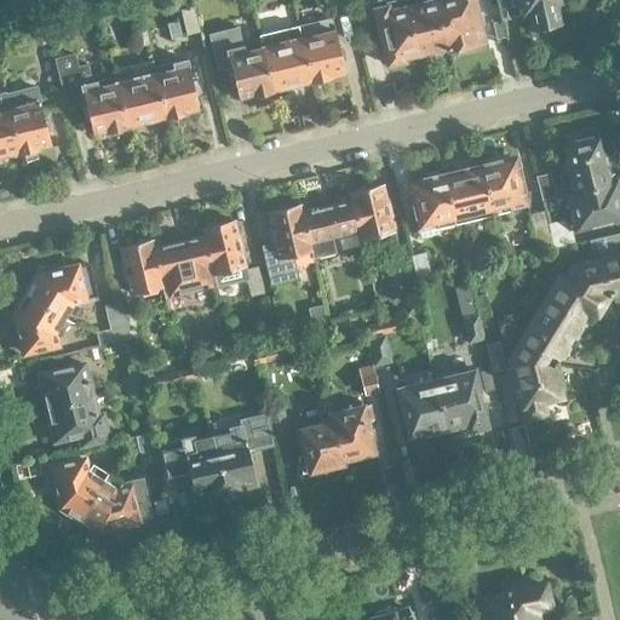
[(280,0),(283,16),(296,13),(292,0),(280,0)]
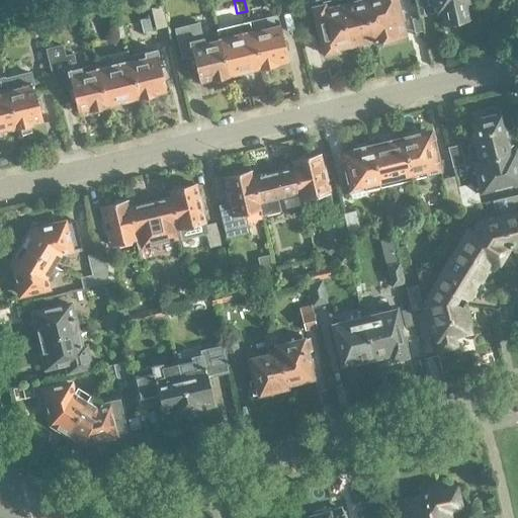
[(323,56),(337,52),(336,49),(349,46),(338,0),(327,0),(311,4),(323,56)]
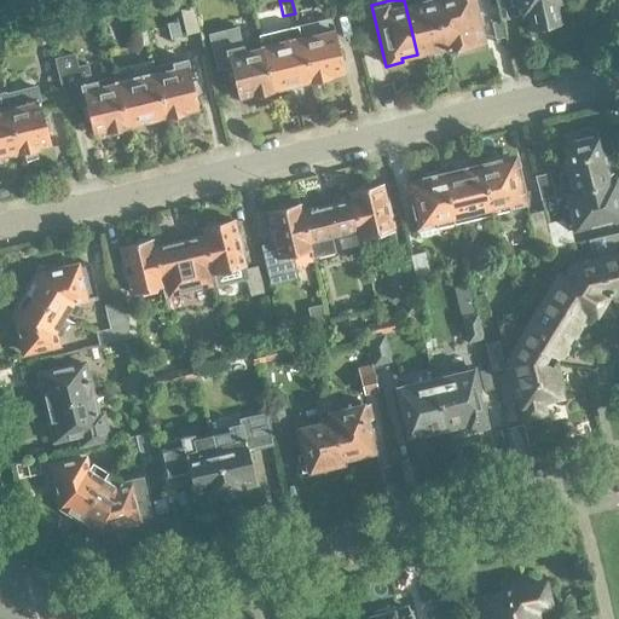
[(435,0),(404,0),(417,55),(445,48),(446,52),(447,52),(435,0)]
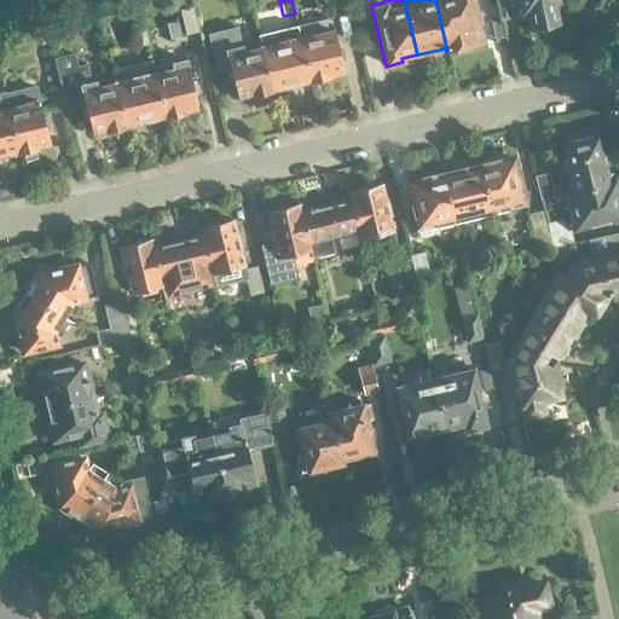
[(435,0),(447,52),(482,44),(472,0),(435,0)]
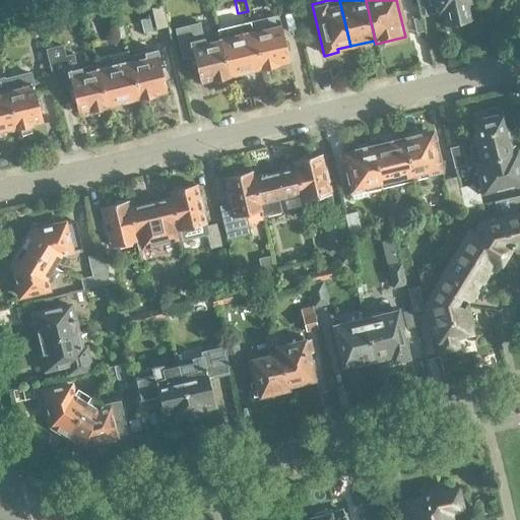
[(470,3),(469,0),(416,0),(420,17),(432,14),(442,12),(445,25),(469,20),(466,4),(470,3)]
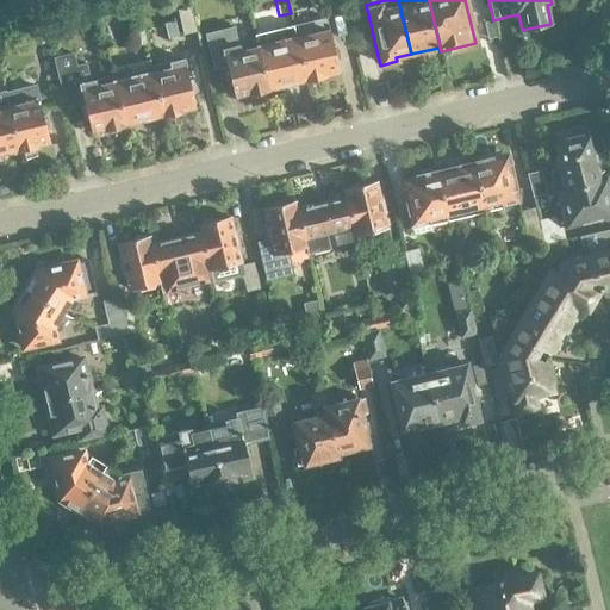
[(178,10),(184,35),(197,32),(191,6),(178,10)]
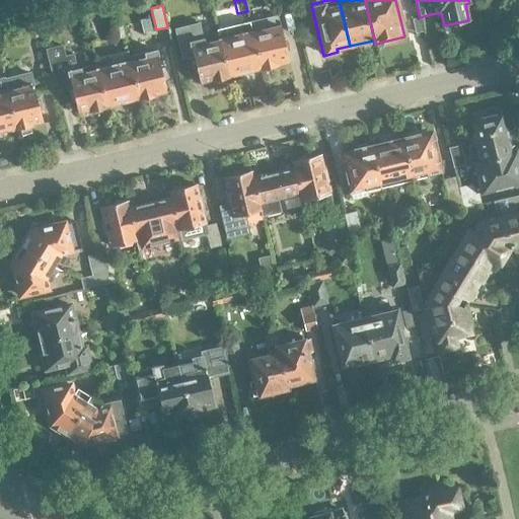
[(251,32),(260,70),(263,69),(267,72),(273,70),(275,67),(278,66),(278,64),(288,62),(279,20),(277,14),(249,21),(251,32)]
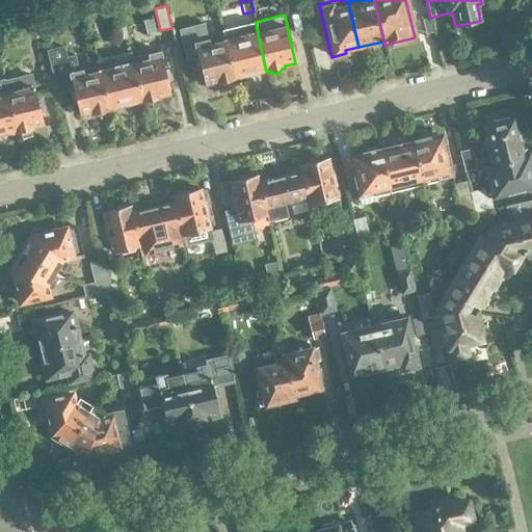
[(156,32),(153,19),(153,18),(143,20),(147,34),(156,32)]
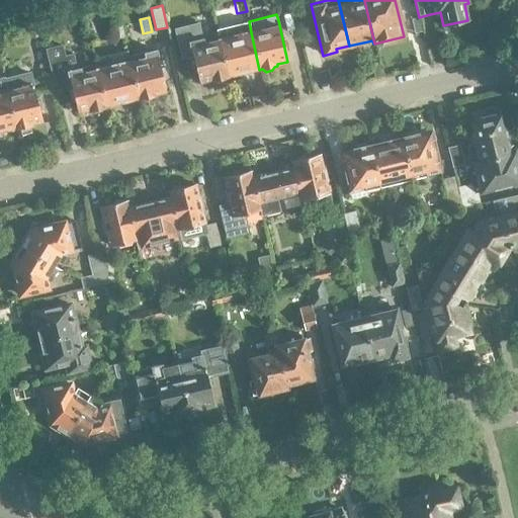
[(259,70),(251,32),(249,21),(235,24),(218,28),(219,35),(218,38),(219,39),(228,78),(229,77),(228,76),(258,69),(258,70),(259,70)]
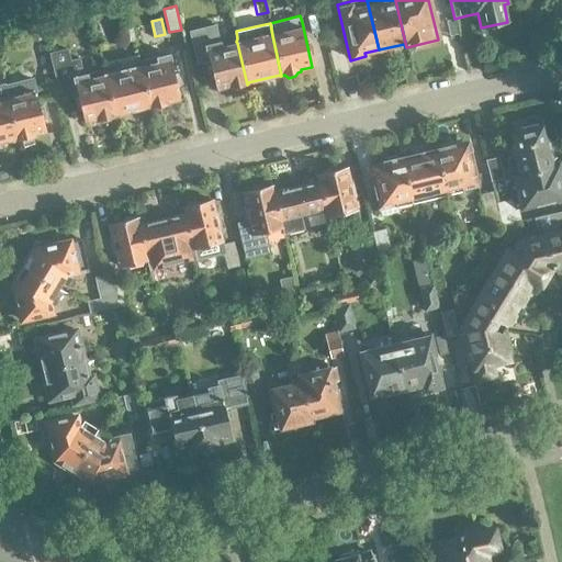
[(220,47),(218,43),(214,24),(187,31),(194,65),(209,62),(216,90),(226,87),(227,89),(231,88),(235,91),(242,89),(245,85),(247,85),(237,43),(220,47)]
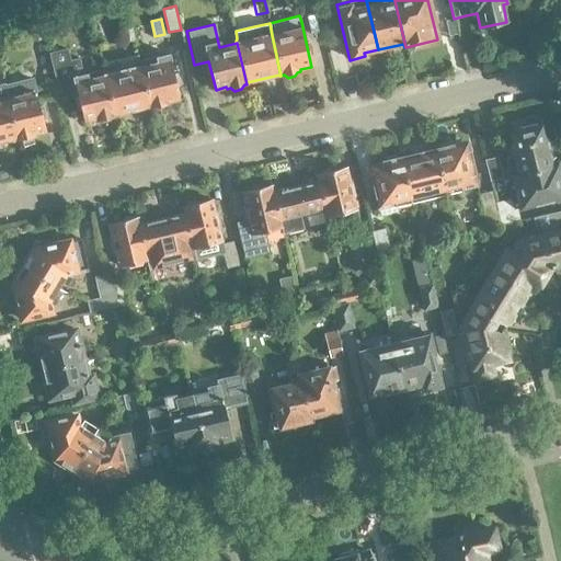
[(125,43),(135,41),(132,26),(122,29),(125,43)]
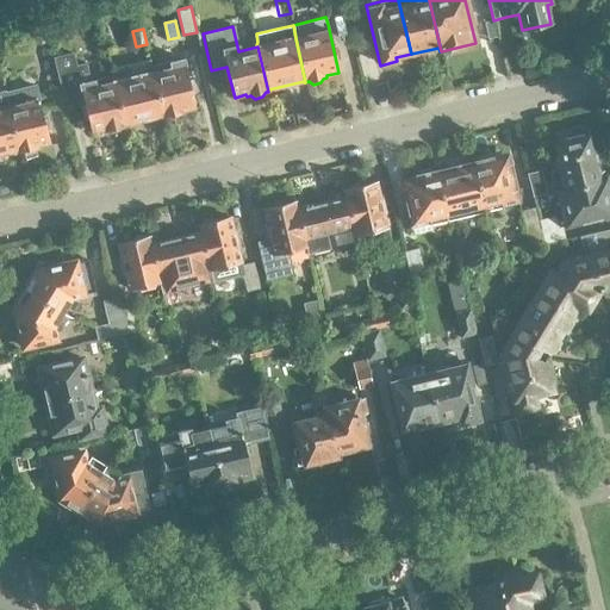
[(94,79),(91,79),(86,63),(76,66),(74,51),(53,57),(61,91),(81,85),(92,130),(103,128),(104,129),(109,129),(111,131),(120,129),(122,125),(126,125),(114,80),(113,80),(95,83),(94,79)]
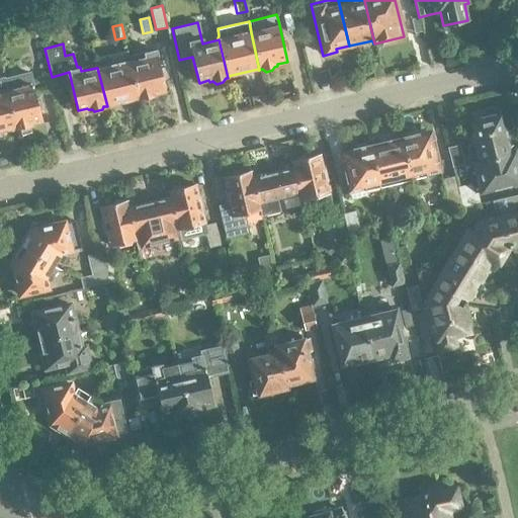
[(147,57),(128,60),(137,99),(144,97),(145,99),(151,98),(153,94),(156,94),(156,91),(165,89),(156,49),(146,51),(147,57)]
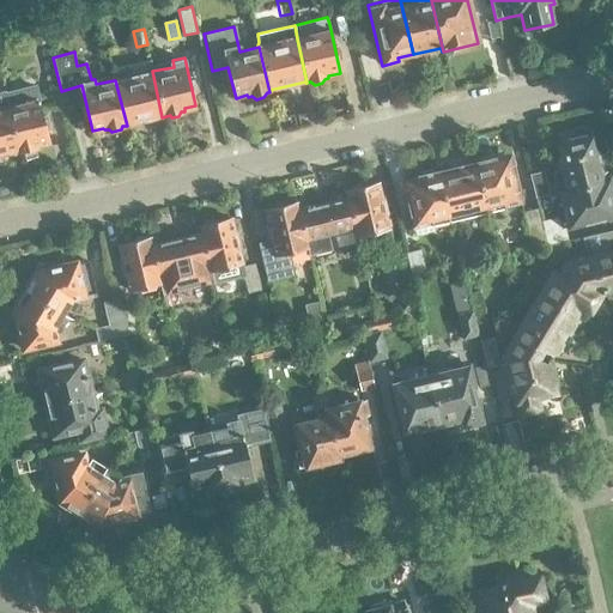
[(162,117),(152,71),(150,59),(115,66),(117,77),(114,78),(114,80),(115,80),(127,126),(127,125),(127,122),(161,115),(162,117)]
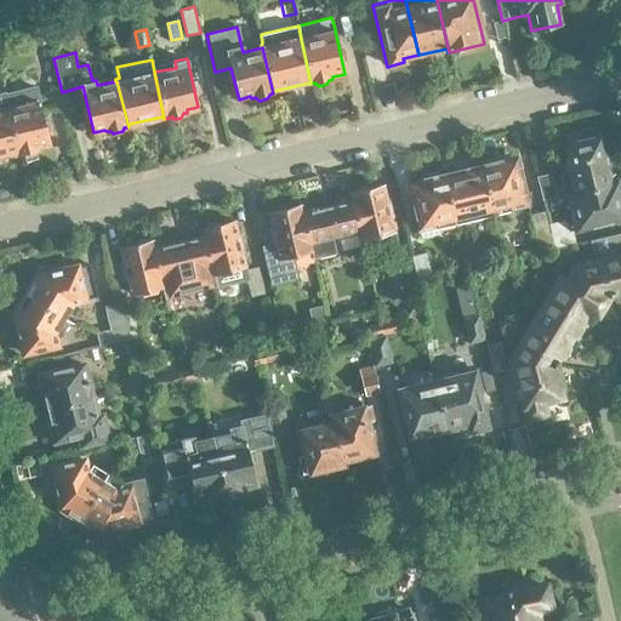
[(20,153),(39,148),(38,146),(51,143),(38,85),(5,93),(7,100),(9,108),(20,153)]
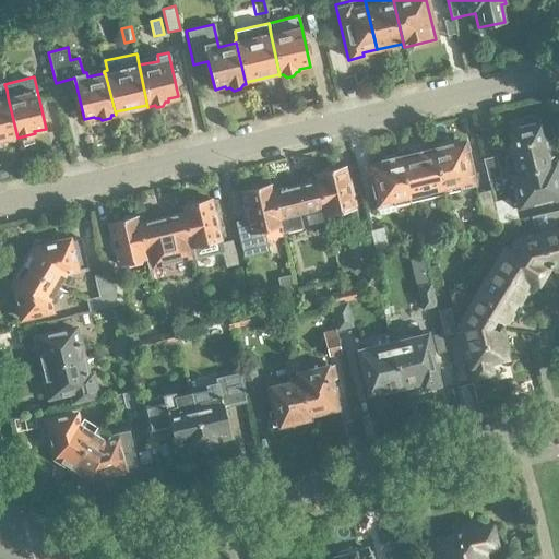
[(18,138),(8,97),(7,90),(0,91),(0,139),(16,135),(16,138),(18,138)]
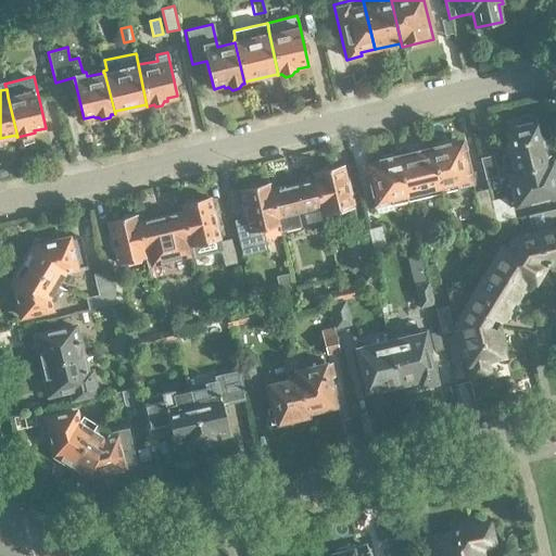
[(517,172),(547,165),(539,122),(506,129),(508,140),(507,140),(510,154),(505,155),(509,174),(517,172)]
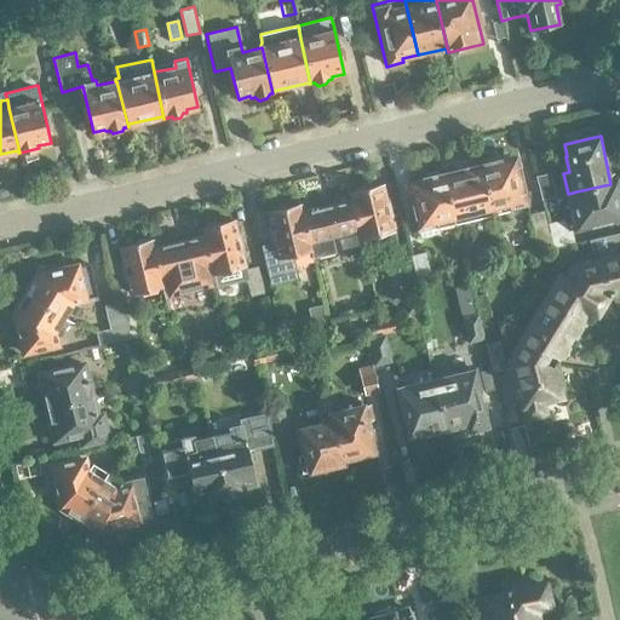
[(500,160),(482,164),(493,211),(509,207),(509,212),(528,207),(516,159),(501,162),(500,160)]
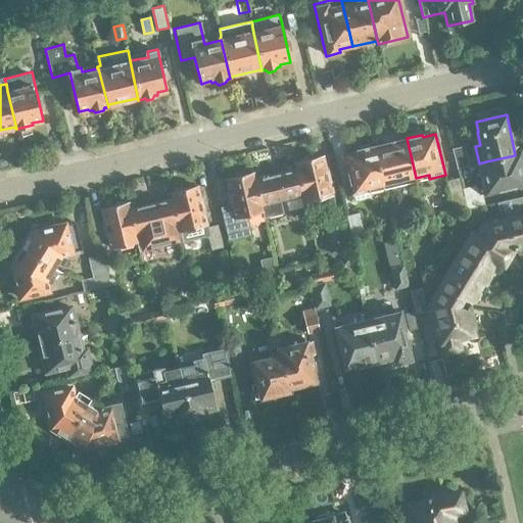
[(416,178),(407,138),(374,146),(384,186),(416,178)]
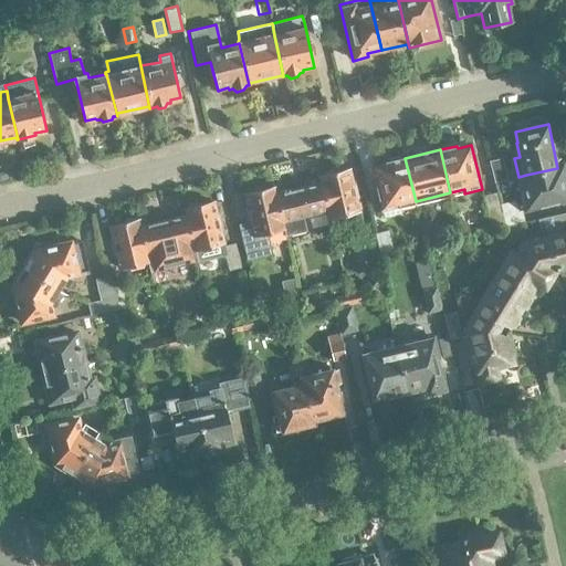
[(416,201),(405,158),(387,163),(388,165),(375,168),(385,212),(401,208),(400,205),(416,201)]
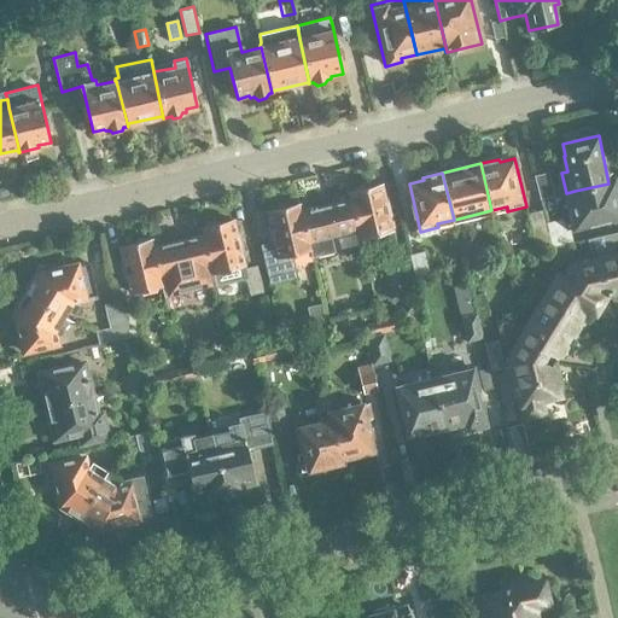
[(540,200),(554,197),(548,173),(534,175),(540,200)]
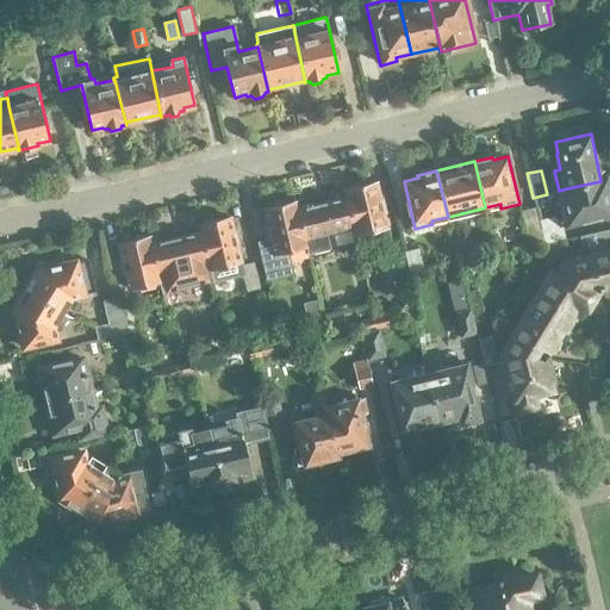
[(567,188),(559,191),(567,225),(586,222),(586,224),(603,219),(602,217),(609,215),(609,191),(608,179),(601,181),(567,188)]
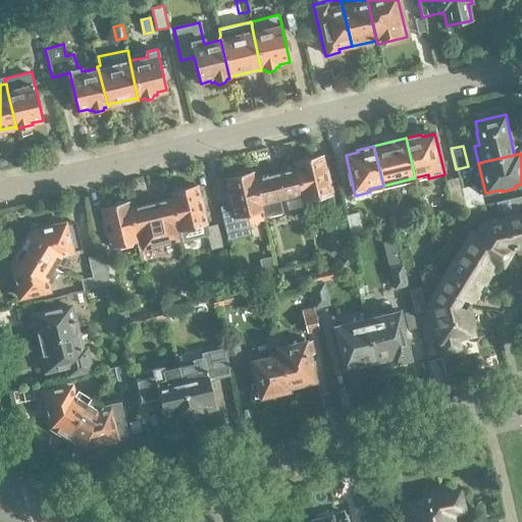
[(325,169),(322,156),(295,163),(297,169),(303,195),(304,202),(321,198),(323,205),(333,203),(329,183),(331,183),(327,168),(325,169)]
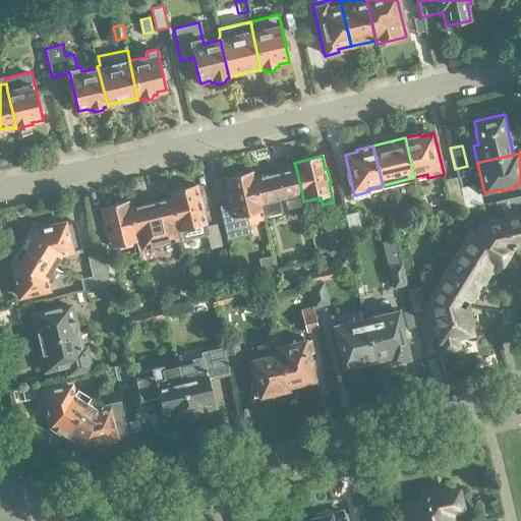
[(265,218),(283,213),(280,200),(302,194),(296,169),(255,178),(262,205),(263,211),(265,218)]
